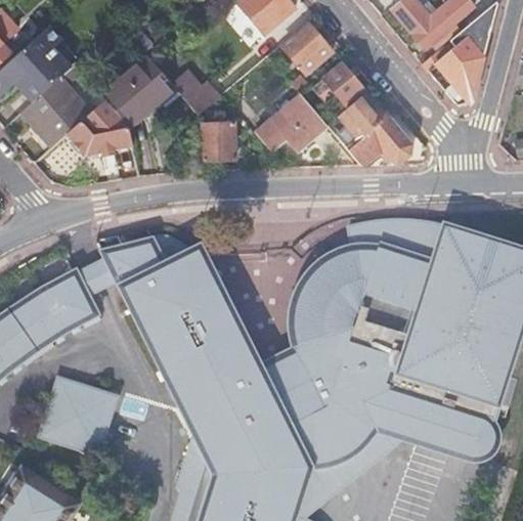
[(236,0),(263,31),(293,5),(289,0),(236,0)]
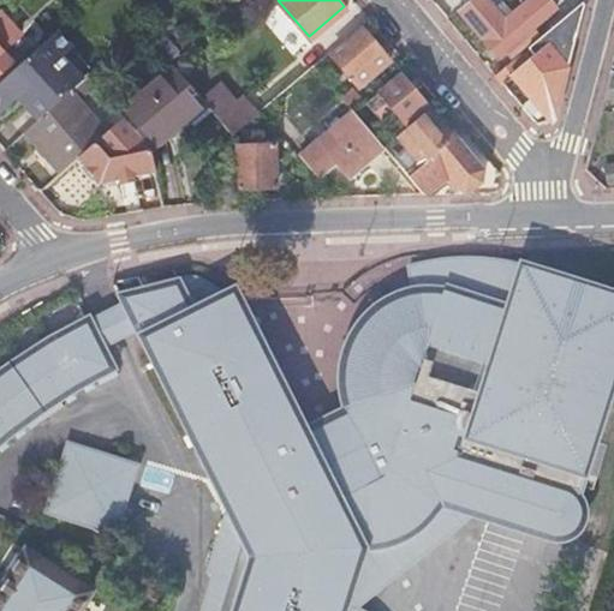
[(525,0),(505,18),(489,0),(466,0),(458,7),(498,54),(506,47),(511,54),(530,40),(524,31),(555,6),(550,0),(525,0)]
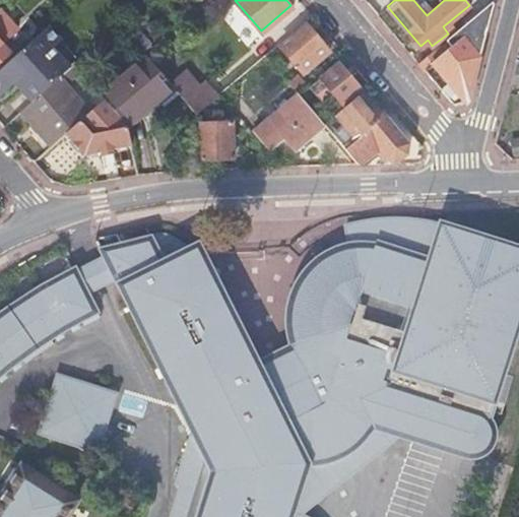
[(445,40),(422,59),(456,99),(468,97),(472,92),(488,34),(496,0),(492,0),(450,36),(456,44),(452,48),(445,40)]
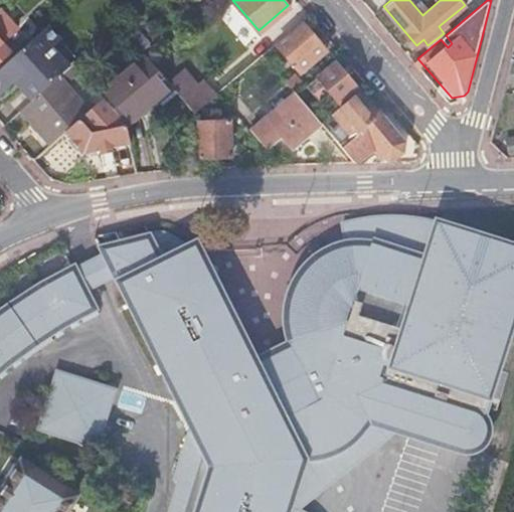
[(0,39),(15,26),(0,9),(0,57),(8,50),(0,40),(0,39)]
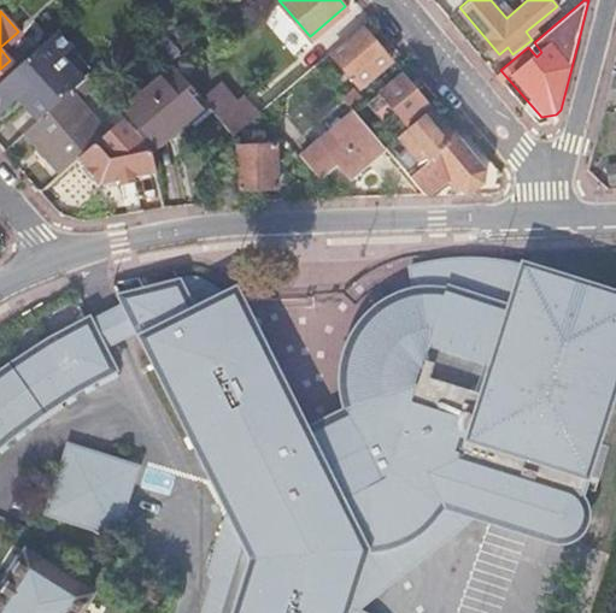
[(72,45),(57,27),(0,77),(0,107),(17,94),(37,117),(82,76),(63,53),(72,45)]
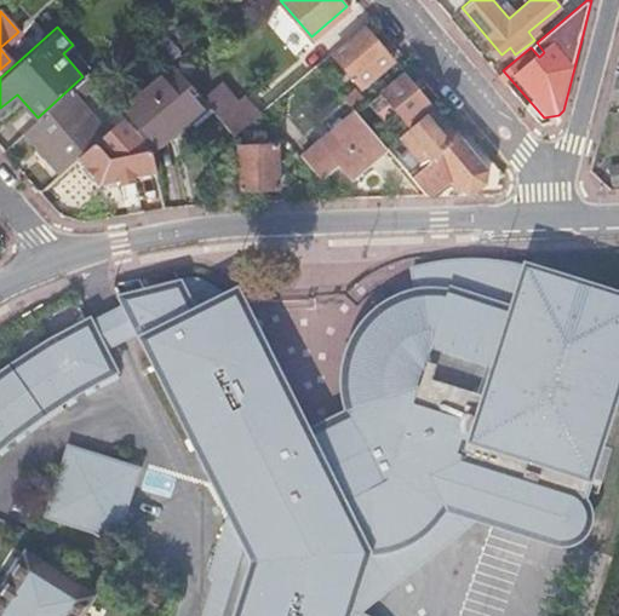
[(361,85),(370,79),(388,63),(393,59),(387,52),(366,27),(334,52),(354,75),(351,78),(353,80),(355,78),(356,79),(361,85)]
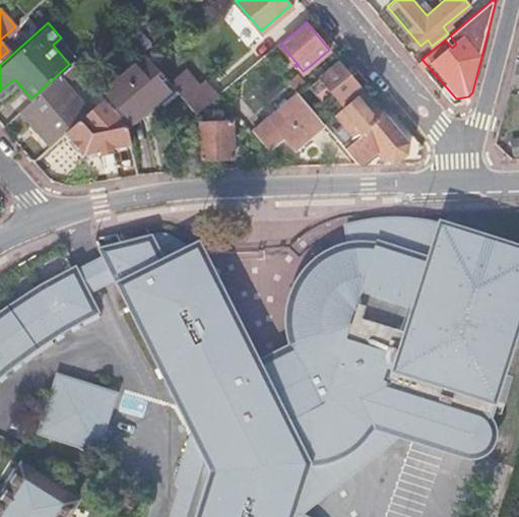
[(156,63),(146,52),(102,90),(128,122),(174,83),(170,79),(156,63)]
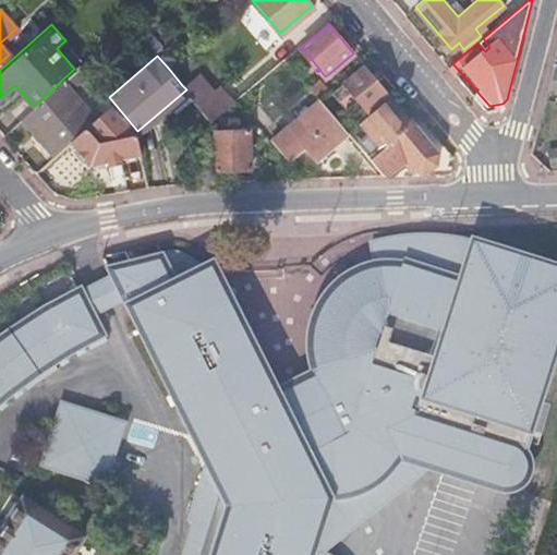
[(86,73),(80,65),(74,69),(34,106),(22,116),(50,149),(92,112),(71,87),(86,73)]
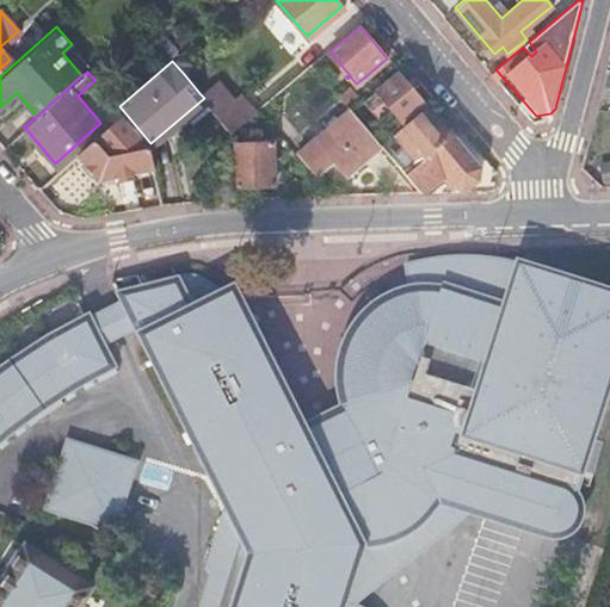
[(377,88),(365,99),(375,110),(387,100),(402,118),(423,100),(399,72),(377,88)]
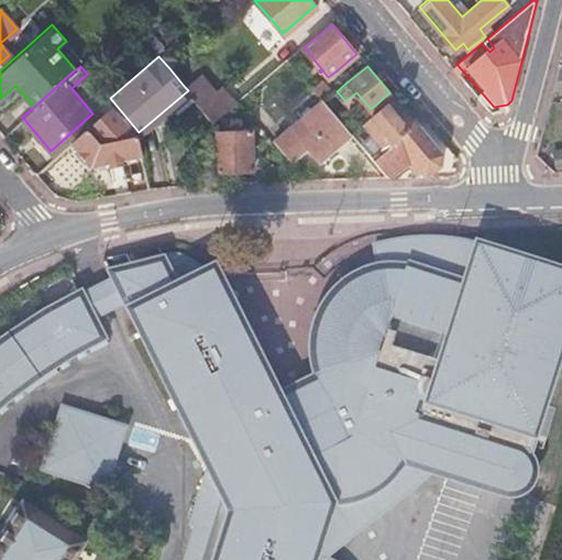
[(184,86),(188,90),(213,119),(235,99),(222,84),(215,89),(200,72),(184,86)]
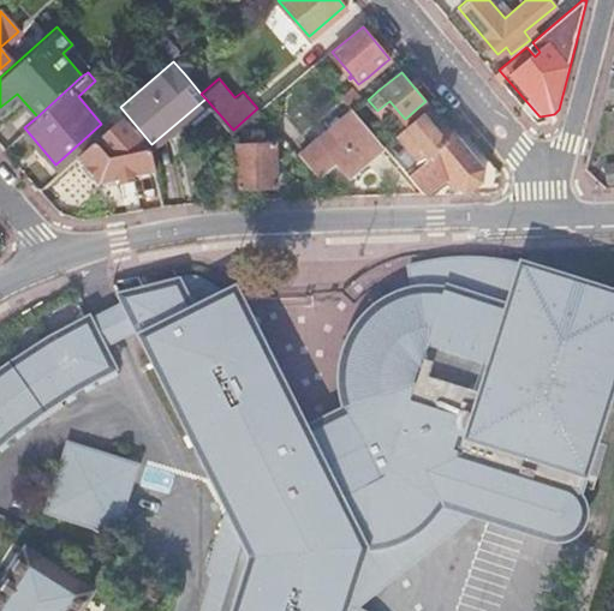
[(430,106),(385,145),(429,187),(445,174),(457,187),(462,184),(468,189),(481,178),(481,167),(430,106)]
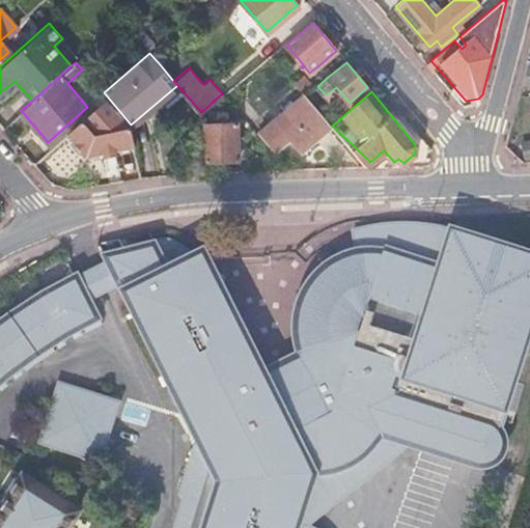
[(304,93),(304,92),(257,132),(274,151),(290,137),(302,150),(332,126),(304,93)]
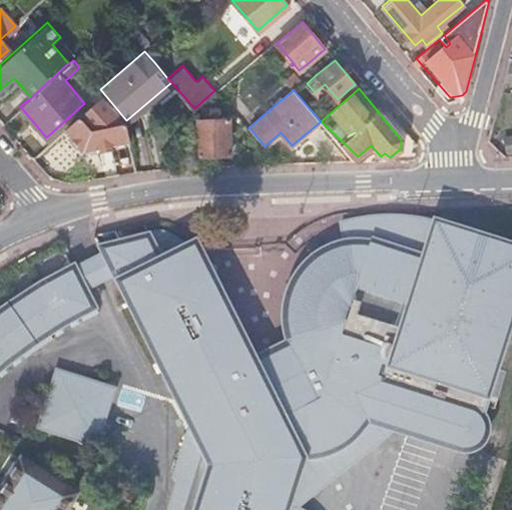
[(125,120),(102,94),(65,126),(76,141),(83,148),(99,145),(111,142),(128,139),(125,120)]
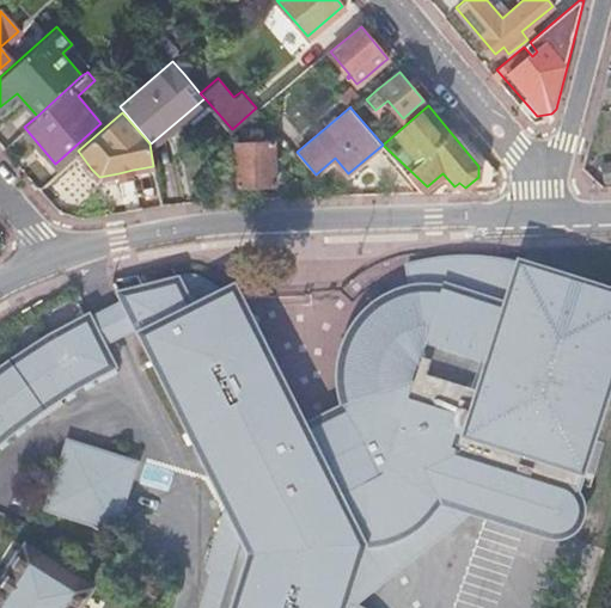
[(249,142),(236,142),(237,184),(274,184),(273,141),(264,141),(263,128),(249,129),(249,142)]
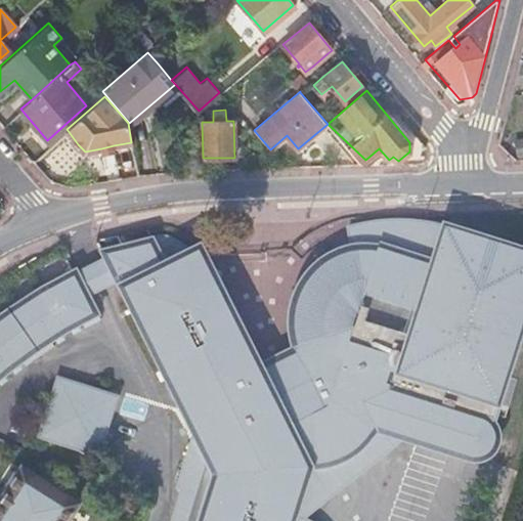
[(99,248),(103,256),(115,279),(119,289),(192,437),(190,438),(175,484),(180,486),(169,520),(321,520),(317,518),(310,513),(403,437),(480,458),(489,456),(495,451),(500,445),(503,437),(504,430),(499,422),(495,415),(497,405),(522,327),(522,248),(442,222),(442,225),(426,221),(412,219),(393,219),(371,221),(348,225),(350,244),(341,247),(332,251),(325,254),(318,259),(312,264),(306,271),(296,286),(291,300),(289,308),(288,319),(290,340),(292,347),(260,362),(220,278),(220,275),(216,266),(213,263),(204,244),(192,250),(173,237),(156,234),(99,248)]
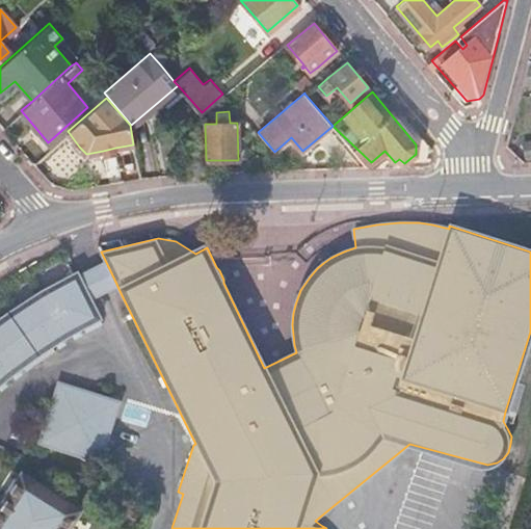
[(93,266),(77,273),(89,297),(105,290),(116,284),(105,260),(93,266)]
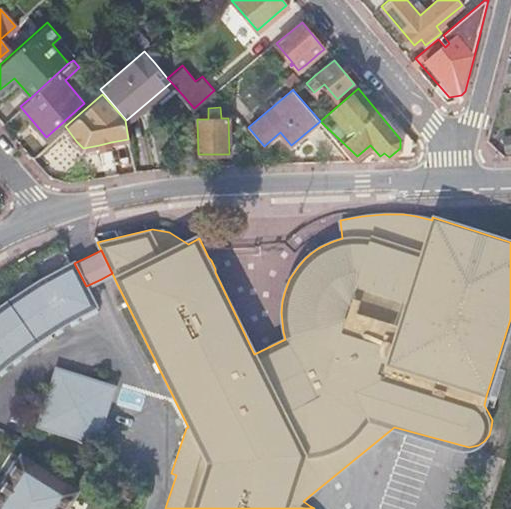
[(0,365),(6,360),(20,350),(23,355),(52,335),(48,331),(64,321),(79,313),(82,318),(97,310),(95,305),(86,286),(74,263),(73,261),(38,278),(7,298),(0,302),(0,365)]
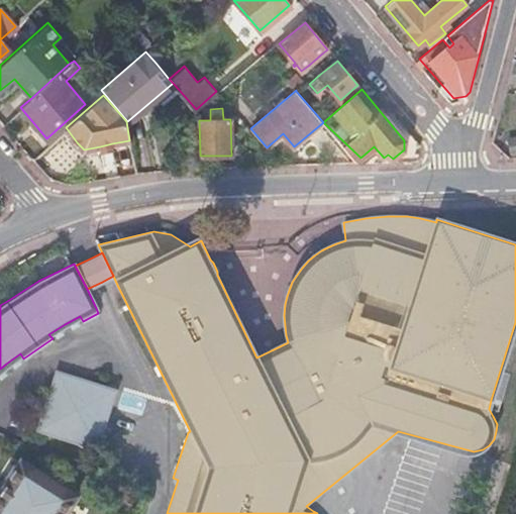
[(113,389),(56,370),(36,427),(94,446),(113,389)]
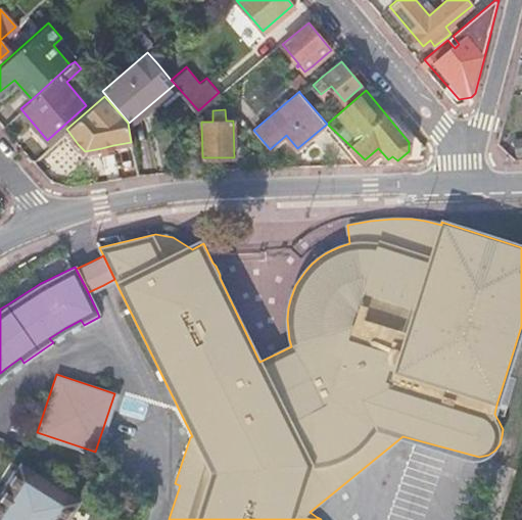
[(0,485),(6,488),(19,466),(14,463),(0,485)]
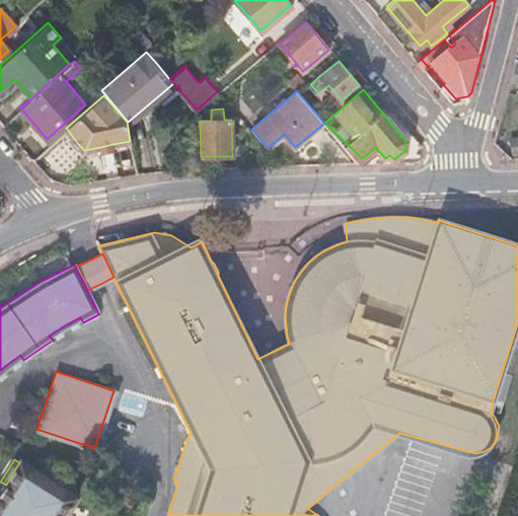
[(0,515),(64,515),(68,509),(77,496),(21,460),(19,462),(6,485),(0,493),(0,515)]
